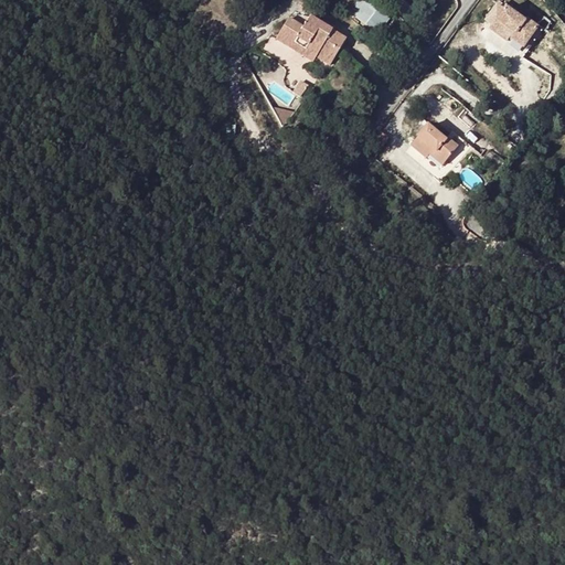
[(526,50),(541,28),(499,0),(484,22),(526,50)]
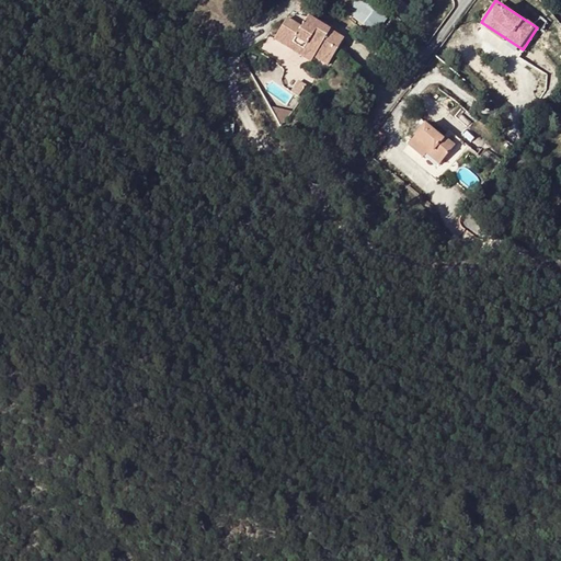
[(363,3),(355,13),(374,29),(382,19),(363,3)]
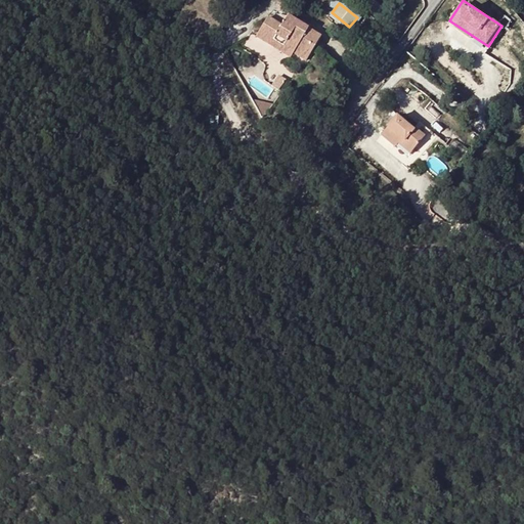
[(319,35),(287,15),(280,25),(267,17),(256,37),(269,45),(272,40),(292,52),(304,60),(319,35)]
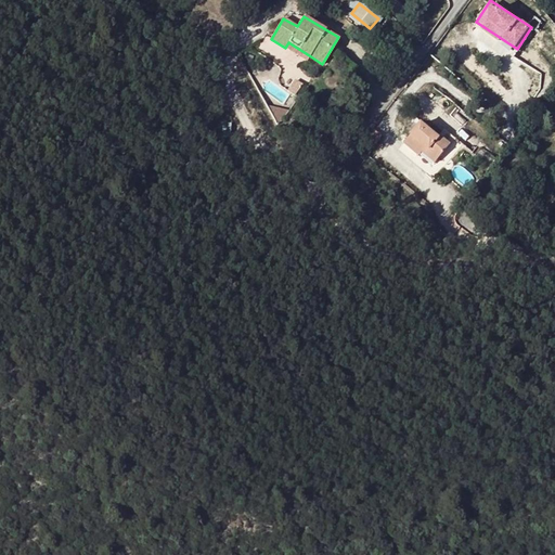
[(288,42),(285,48),(306,60),(309,55),(288,42)]
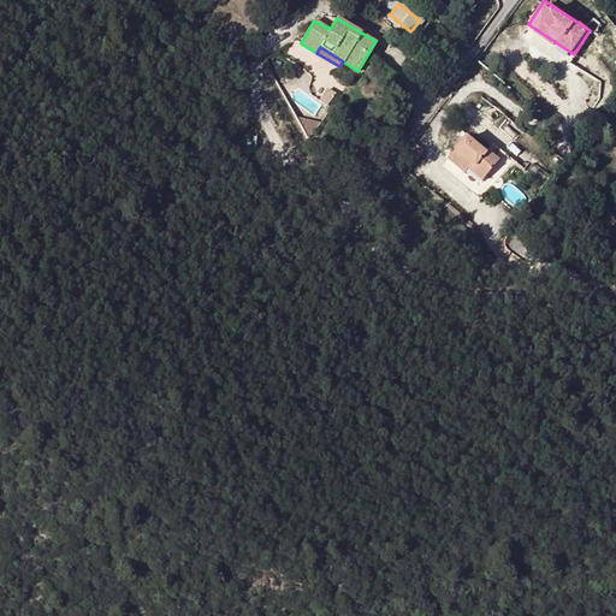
[(485,157),(487,154),(467,137),(465,141),(485,157)]
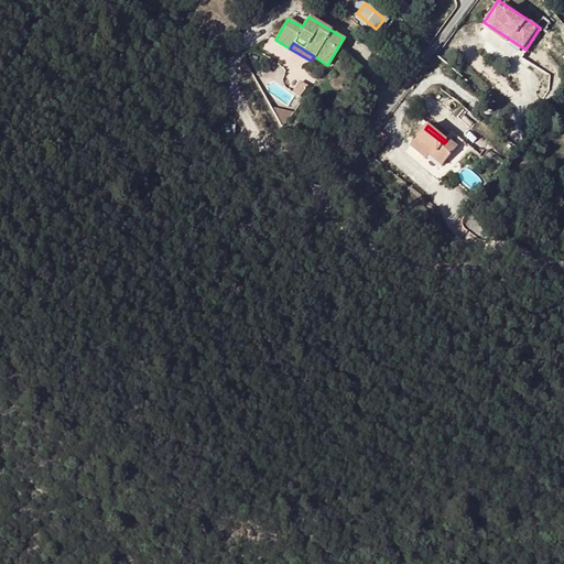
[(444,143),(425,129),(411,145),(426,158),(429,155),(441,166),(455,149),(446,141),(444,143)]
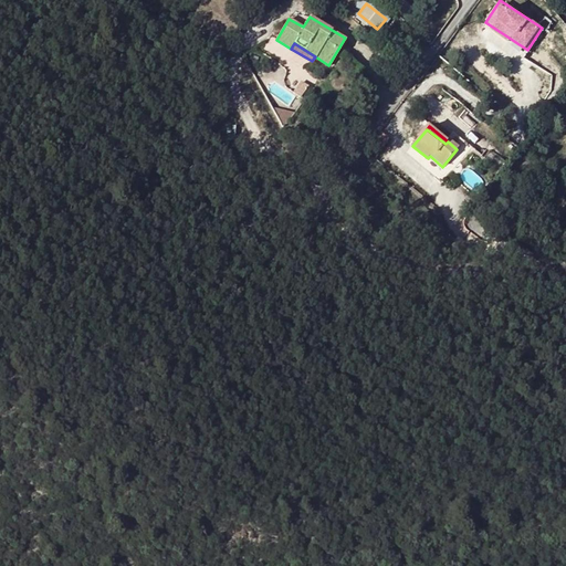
[(390,137),(381,132),(373,143),(381,149),(390,137)]
